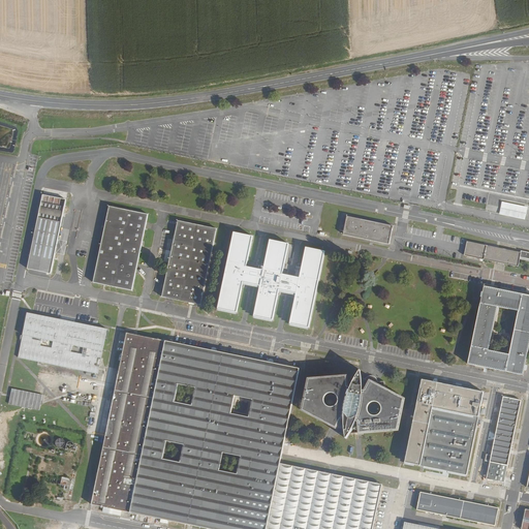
[(66,199),(43,195),(28,269),(51,274),(66,199)]
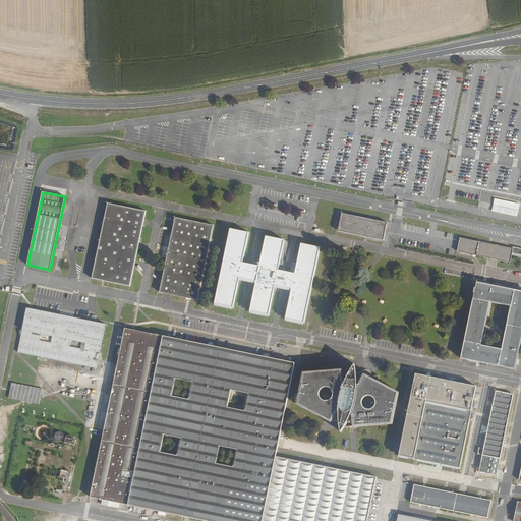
[(519,204),(495,198),(494,205),(493,211),(517,216),(519,204)]
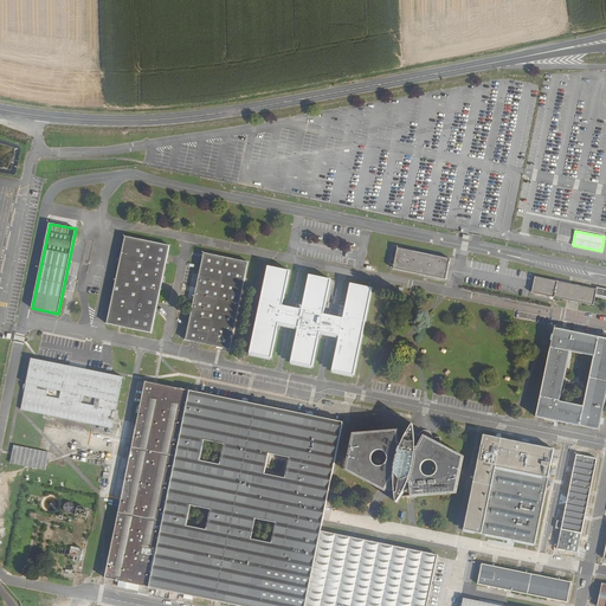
[(169,245),(126,237),(107,323),(152,333),(169,245)]
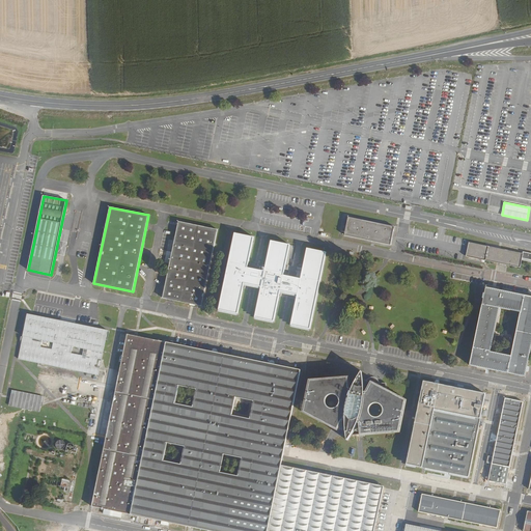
[(348,217),(347,219),(394,229),(394,227),(348,217)]
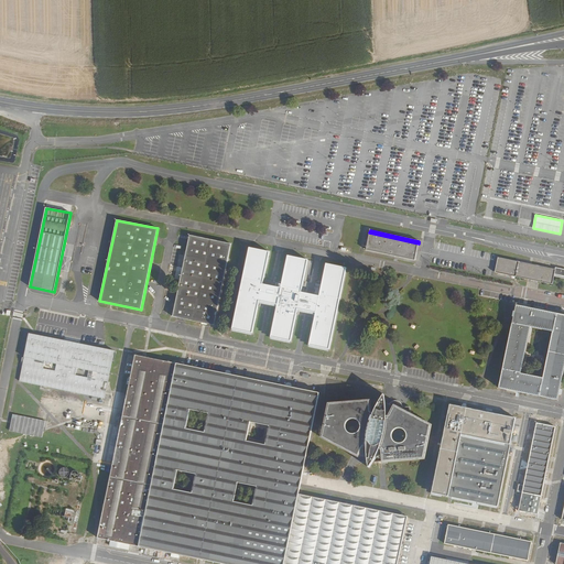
[(369,232),(366,250),(415,260),(419,243),(369,232)]
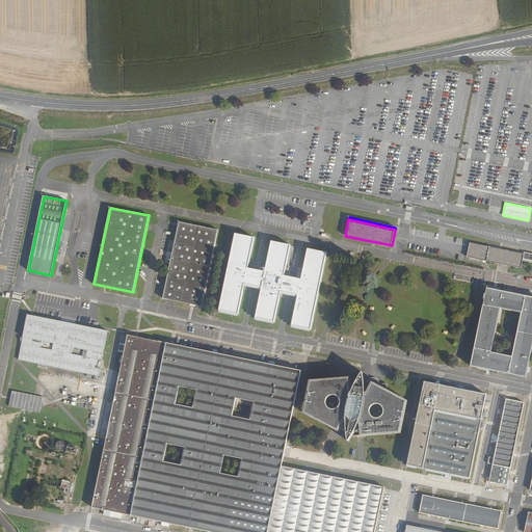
[(218,230),(180,221),(163,298),(202,307),(218,230)]
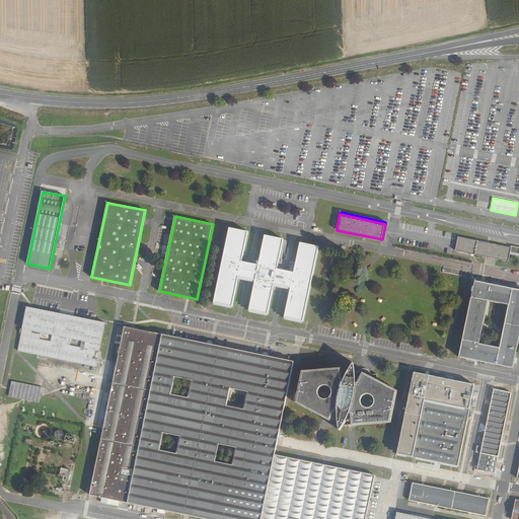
[(241,264),(247,234),(229,230),(214,305),(232,308),(238,280),(254,283),(248,312),(267,316),(274,287),(290,290),(284,319),(302,323),(318,248),(300,245),(293,275),(277,271),(283,241),(265,237),(257,268),(241,264)]
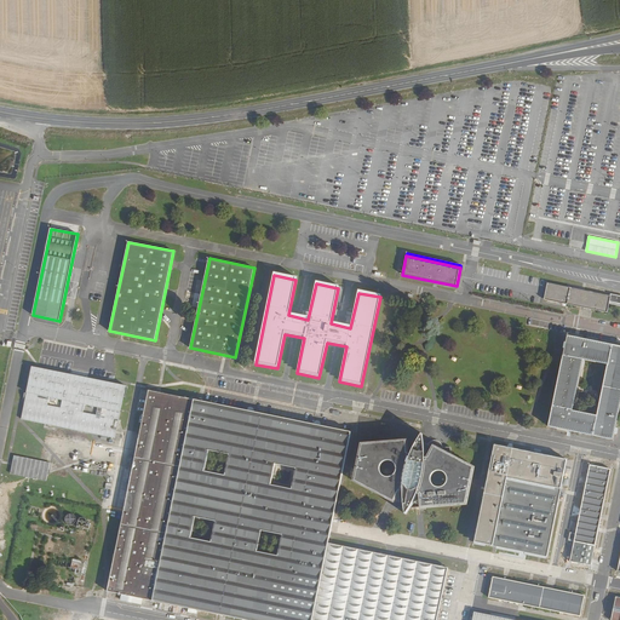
[(547,282),(547,286),(619,300),(619,294),(610,293),(610,296),(547,282)]
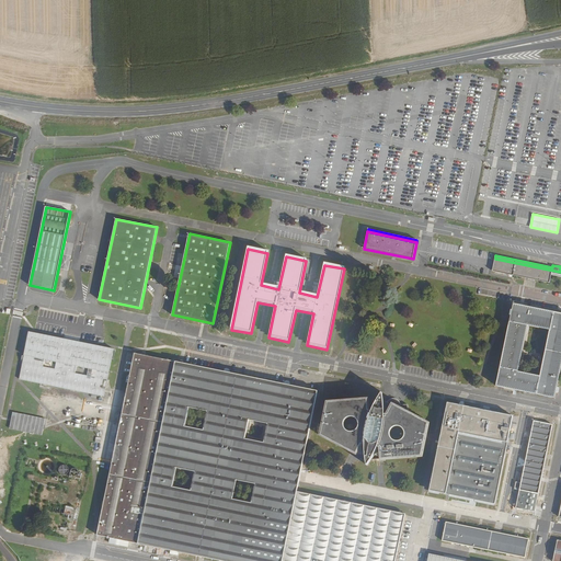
[(560,272),(495,259),(492,271),(550,283),(551,275),(560,276),(560,272)]
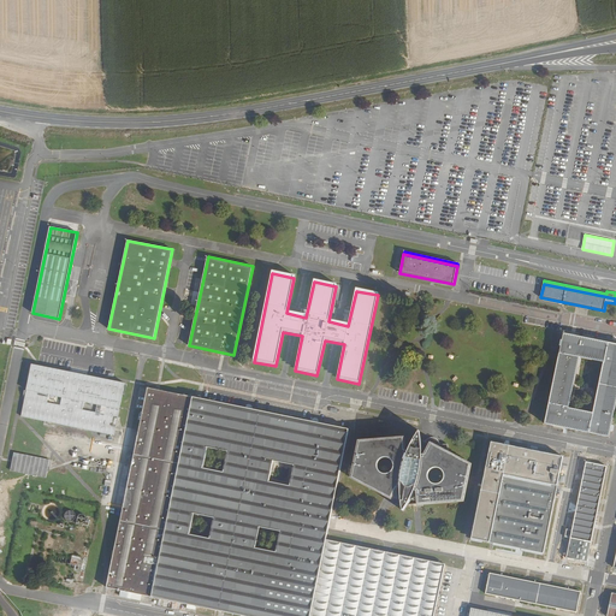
[(564,332),(563,332),(562,339),(561,339),(560,345),(561,347),(560,354),(561,354),(548,424),(609,437),(615,402),(615,344),(564,333),(564,332)]
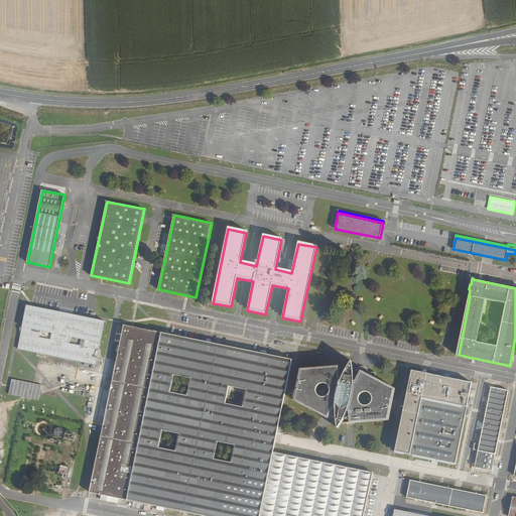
[(28,303),(18,349),(96,365),(106,319),(28,303)]
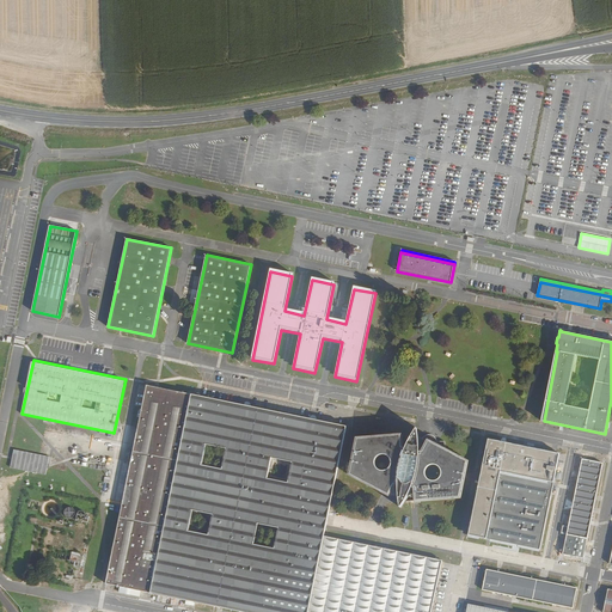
[(346,426),(142,383),(102,582),(245,611),(307,611),(324,534),(346,426)]
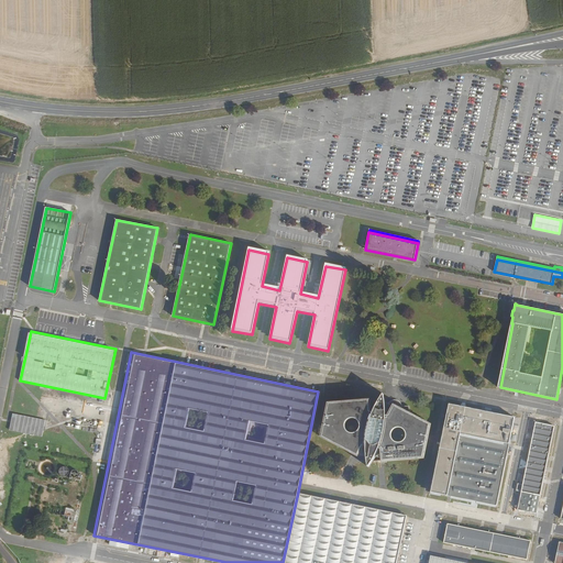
[(364,443),(365,444),(365,449),(366,457),(367,465),(372,459),(376,451),(377,446),(381,448),(382,461),(421,457),(423,459),(431,422),(392,403),(386,415),(385,415),(385,410),(384,403),(383,393),(377,401),(374,408),(372,414),(368,412),(367,399),(328,403),(321,435),(357,455),(364,443)]
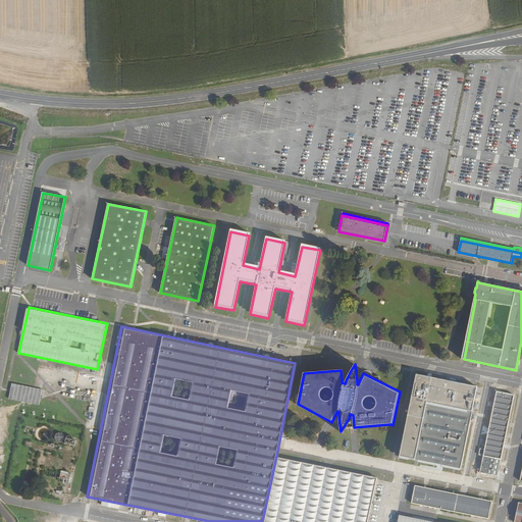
[(477,386),(417,374),(400,457),(461,469),(477,386)]
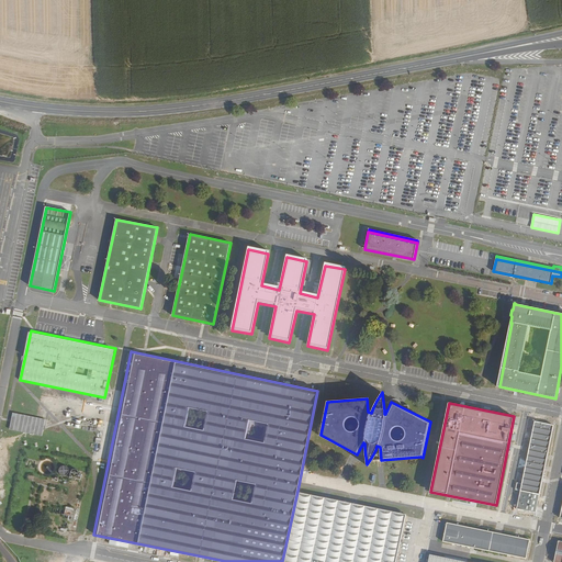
[(13,412),(9,428),(42,435),(45,418),(13,412)]
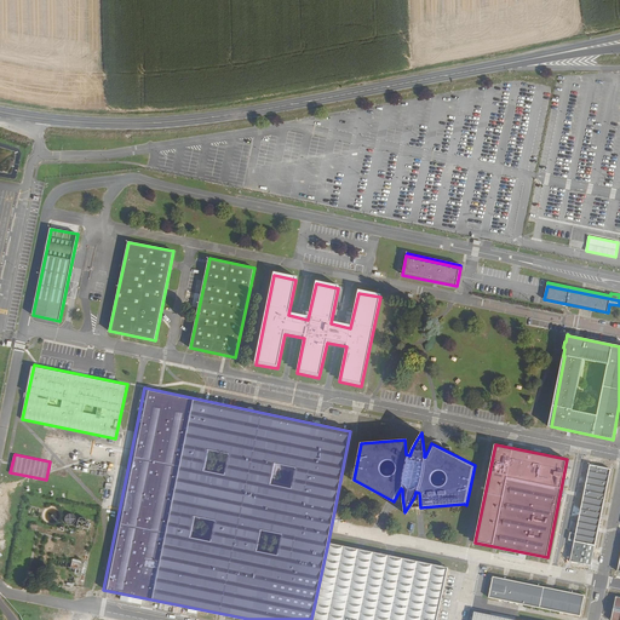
[(610,470),(590,465),(577,534),(570,533),(569,540),(574,543),(570,562),(591,566),(610,470)]
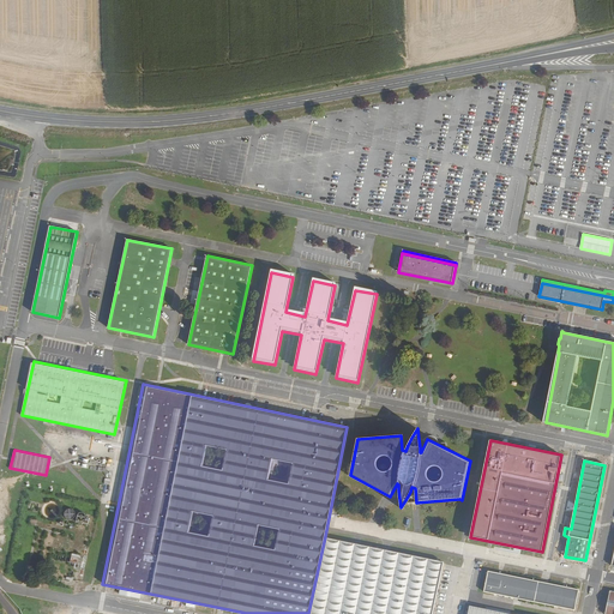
[(62,512),(67,519),(74,515),(70,507),(62,512)]
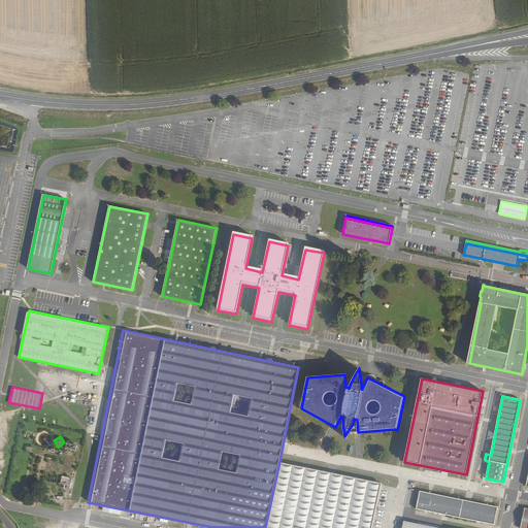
[(369,527),(380,483),(279,461),(265,527),(369,527)]
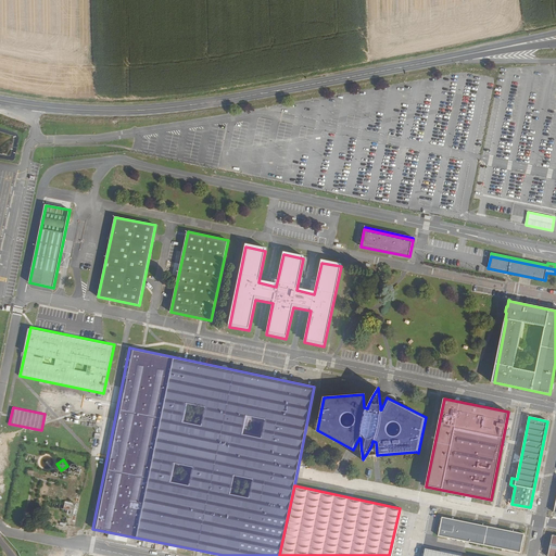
[(90,514),(78,512),(75,527),(87,529),(88,523),(90,514)]
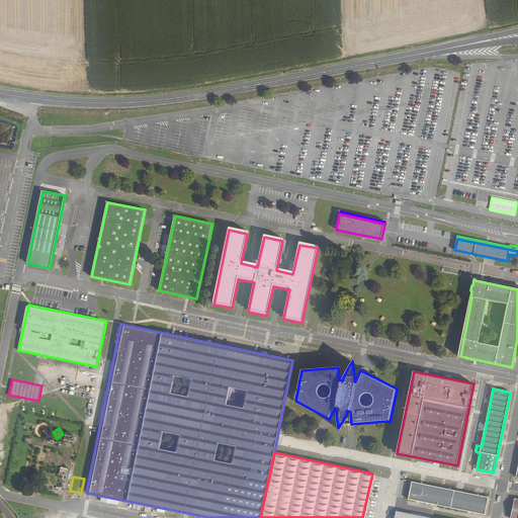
[(489,498),(412,482),(408,500),(485,515),(489,498)]
